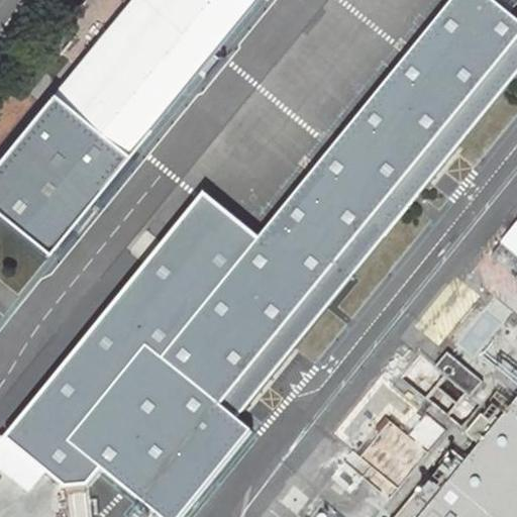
[(127,0),(0,157),(0,206),(53,249),(255,0),(127,0)]
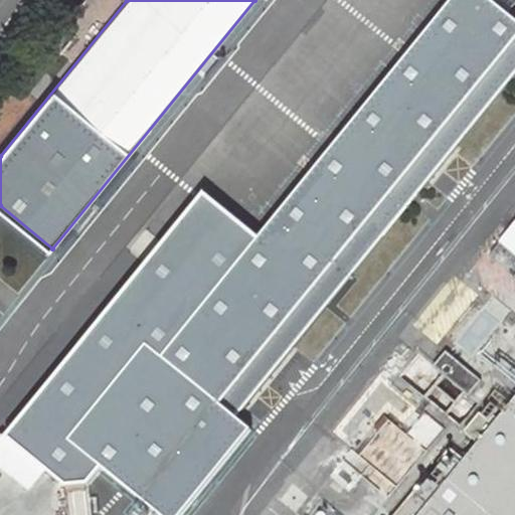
[(4,432),(46,466),(64,480),(87,479),(101,462),(166,514),(175,514),(249,425),(217,399),(230,382),(246,395),(251,389),(493,94),(514,66),(514,15),(496,0),(446,0),(256,231),(203,188),(4,432)]
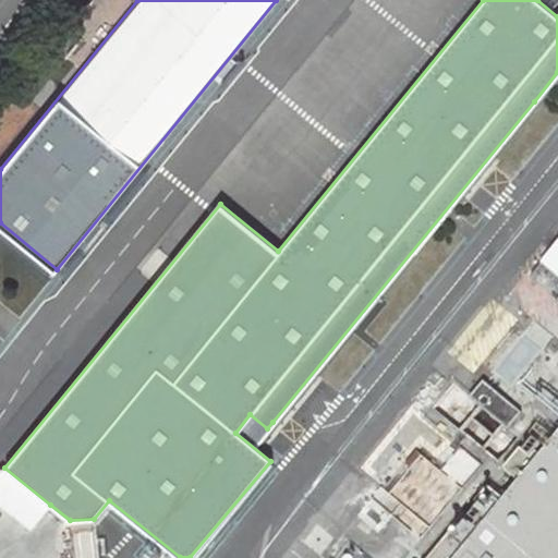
[(557,238),(540,262),(557,276),(557,238)]
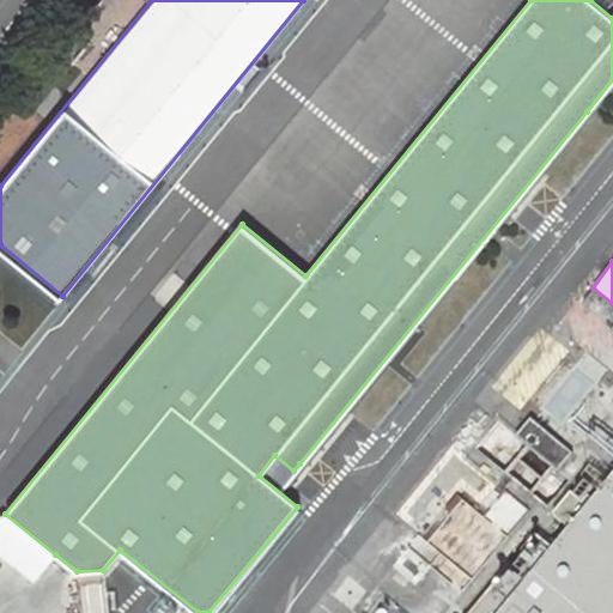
[(557,469),(570,454),(529,419),(515,435),(527,445),(516,457),(541,479),(553,466),(557,469)]
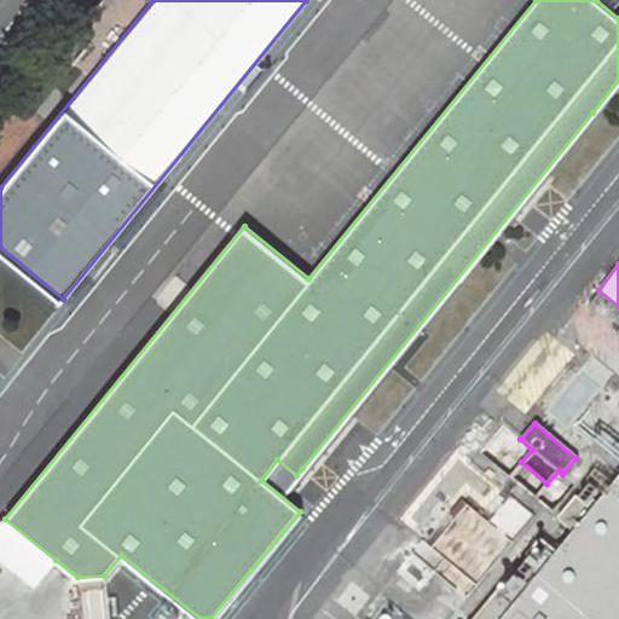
[(618,618),(618,470),(591,505),(578,495),(557,520),(570,530),(554,549),(538,537),(470,618),(618,618)]
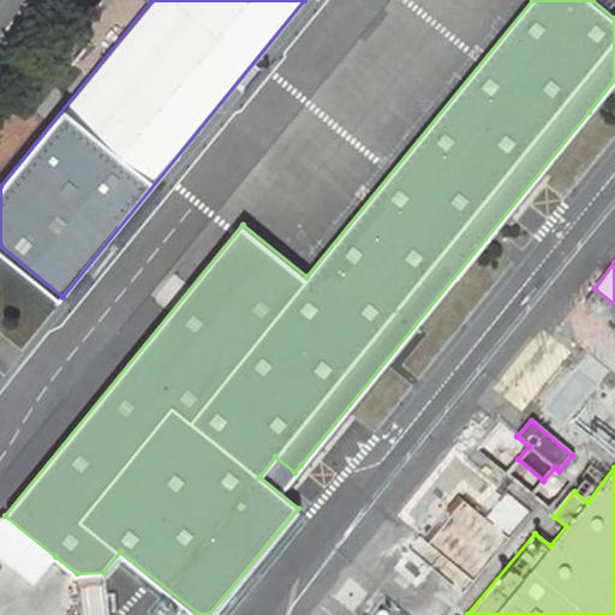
[(488,519),(464,500),(428,543),(473,580),(530,511),(508,494),(488,519)]
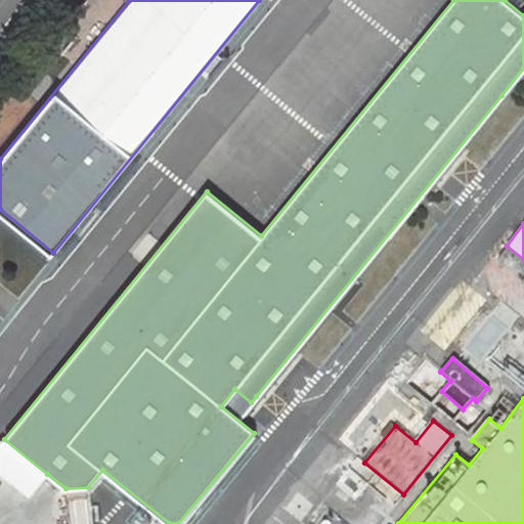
[(4,439),(0,443),(0,471),(30,495),(47,474),(4,439)]
